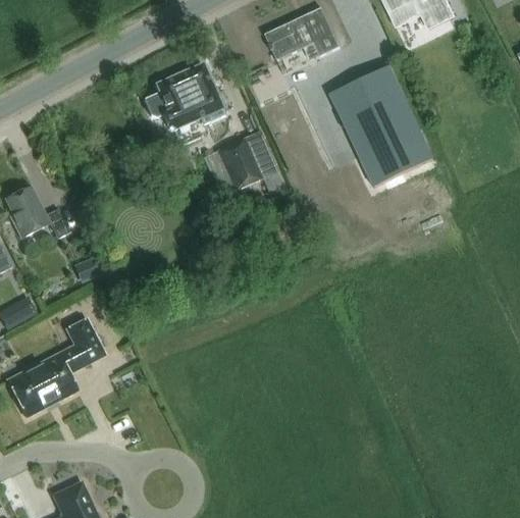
[(454,14),(447,0),(384,0),(391,11),(414,0),(416,0),(429,27),(454,14)]
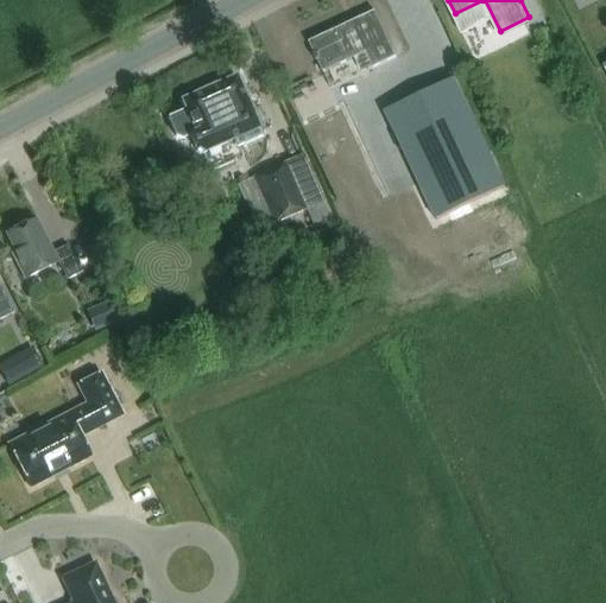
[(376,7),(309,38),(323,69),(354,55),(360,69),(373,62),(373,64),(397,54),(376,7)]
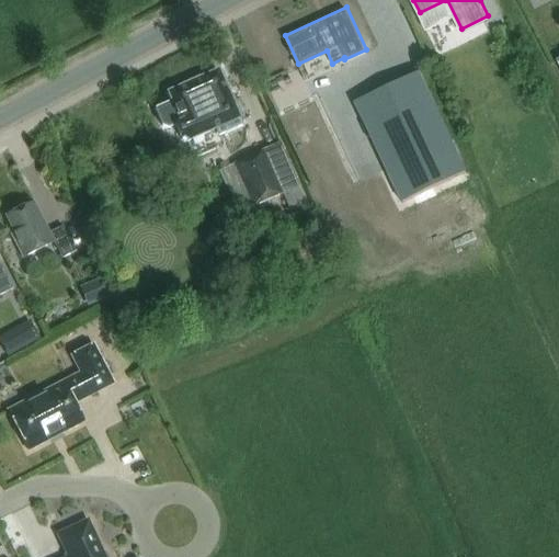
[(241,115),(219,67),(168,90),(171,99),(157,105),(163,122),(169,124),(174,121),(181,136),(185,134),(187,139),(217,125),(219,131),(241,121),(239,116),(241,115)]
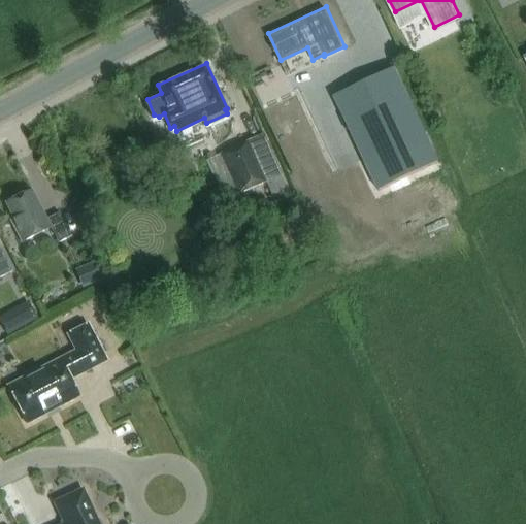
[(379,189),(380,189),(441,159),(396,64),(334,94),(379,189)]
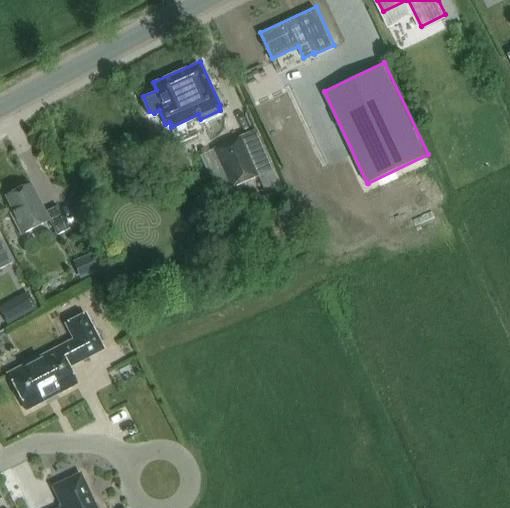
[(241,130),(212,143),(229,184),(258,172),(259,172),(241,130)]
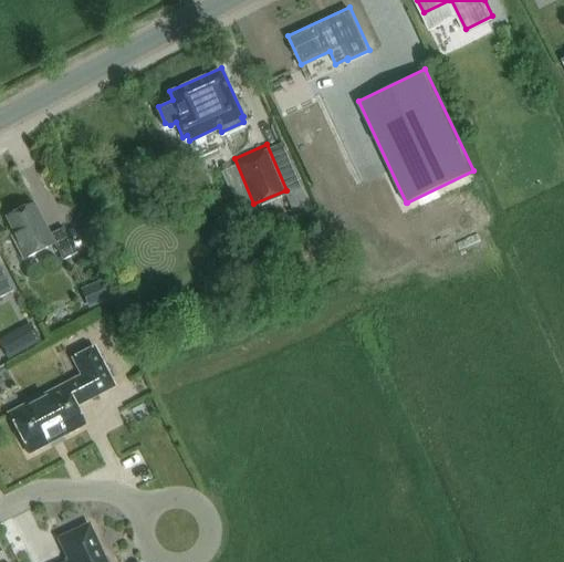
[(286,190),(285,190),(296,216),(313,208),(302,184),(286,190)]
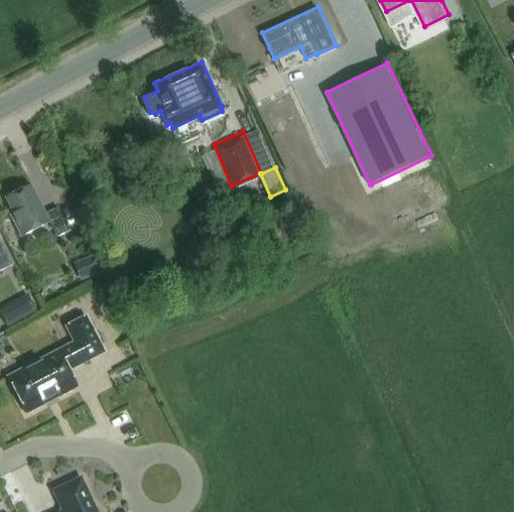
[(21,234),(49,219),(57,234),(70,227),(58,205),(46,211),(31,182),(6,196),(15,215),(12,216),(21,234)]
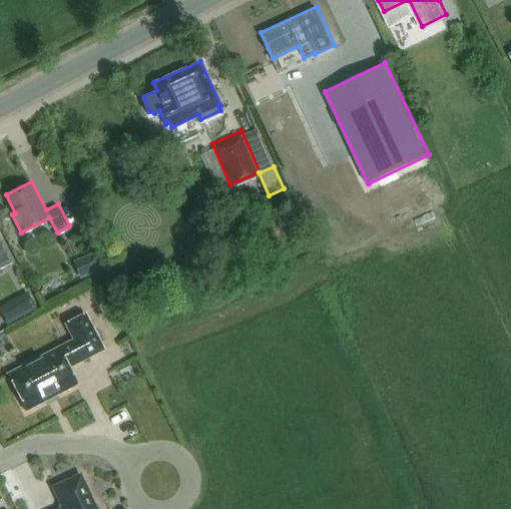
[(0,236),(0,267),(12,261),(0,236)]
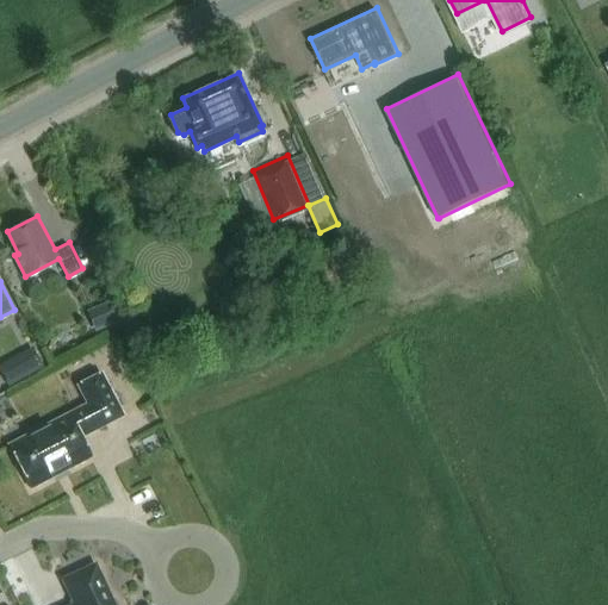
[(106,299),(91,306),(99,326),(115,319),(106,299)]
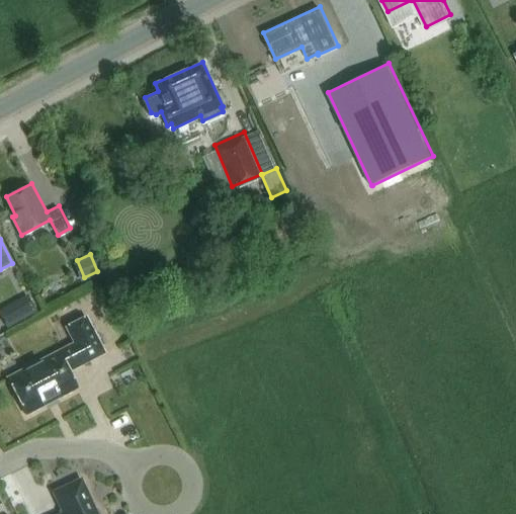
[(0,316),(6,326),(35,310),(26,292),(0,307),(0,316)]
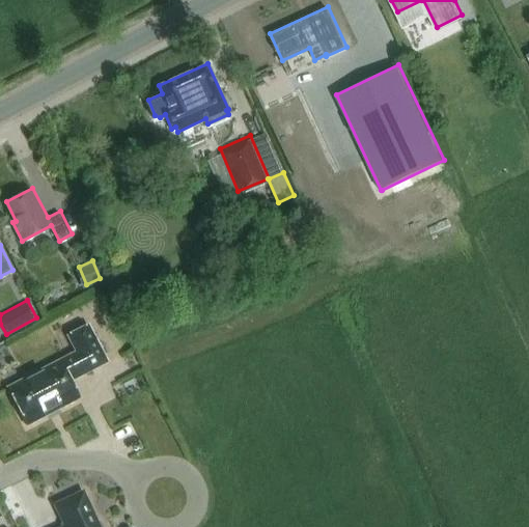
[(75,348),(6,384),(26,422),(79,394),(70,377),(106,358),(87,321),(66,332),(75,348)]
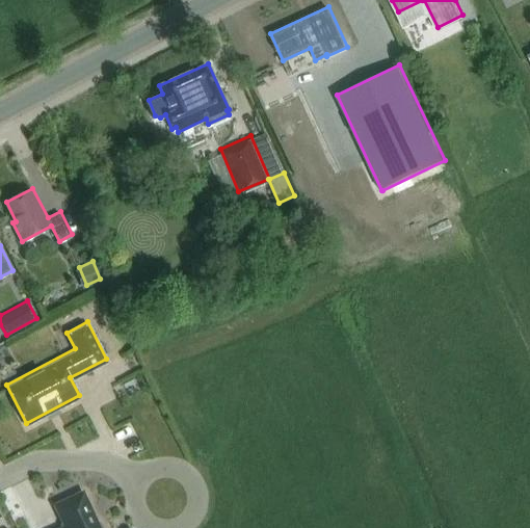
[(65,525),(58,527),(101,527),(83,490),(55,503),(65,525)]
